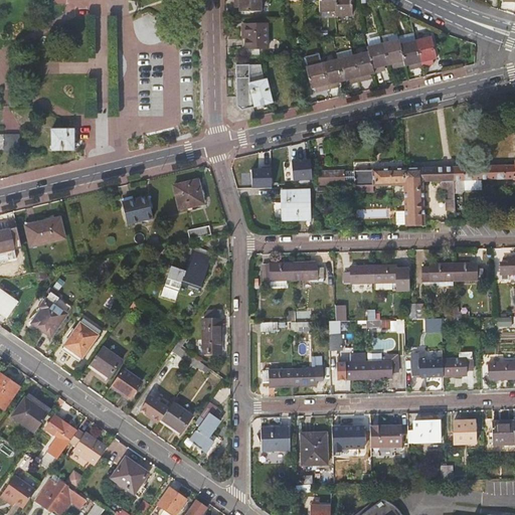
[(235,0),(236,3),(241,3),(241,6),(241,11),(263,11),(263,0),(235,0)]
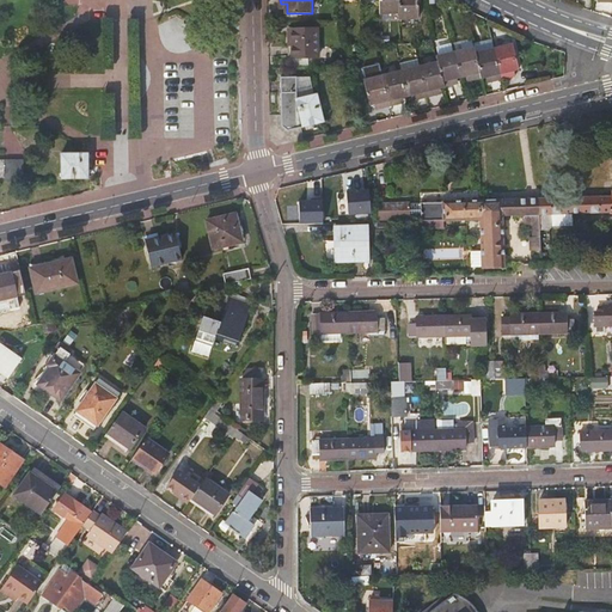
[(418,0),(379,0),(380,16),(399,14),(399,22),(420,20),(418,0)]
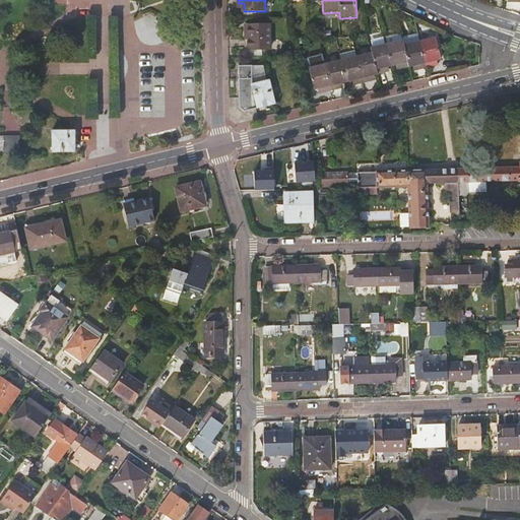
[(249,30),(250,53),(263,52),(263,46),(272,46),(271,21),(247,22),(247,31),(249,30)]
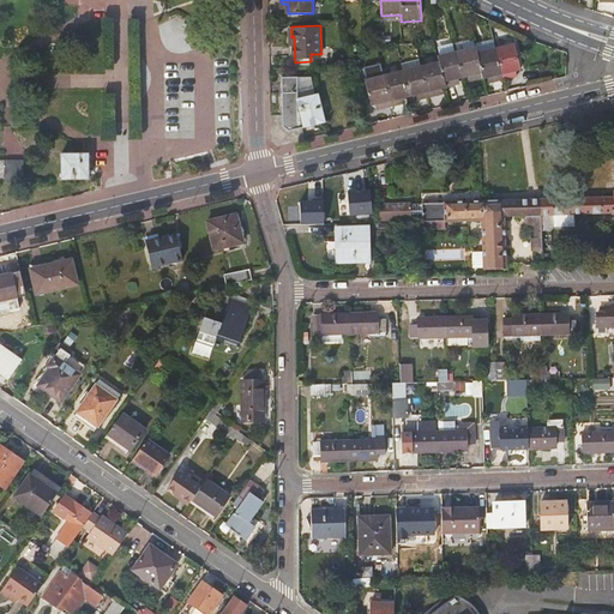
[(421,64),(403,68),(365,78),(371,103),(377,101),(380,100),(381,106),(403,101),(401,95),(405,94),(414,91),(416,97),(440,92),(438,85),(443,84),(457,80),(456,74),(461,73),(469,72),(470,77),(489,72),(493,72),(494,78),(515,72),(512,66),(517,65),(522,64),(516,40),(479,49),(476,43),(439,53),(440,59),(421,64)]
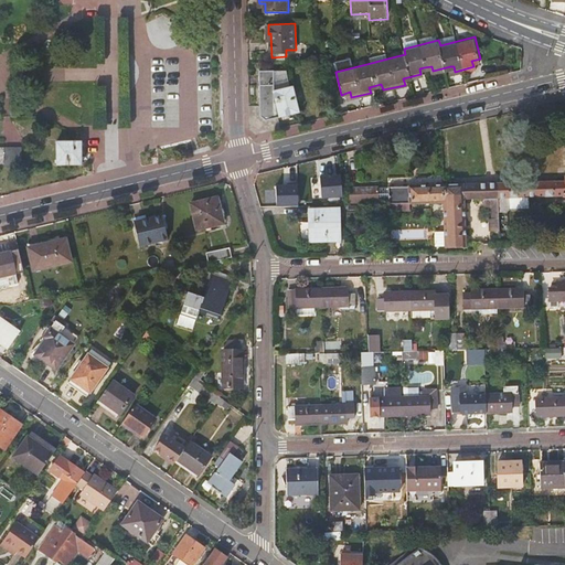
[(370,56),(371,63),(387,59),(386,52),(370,56)]
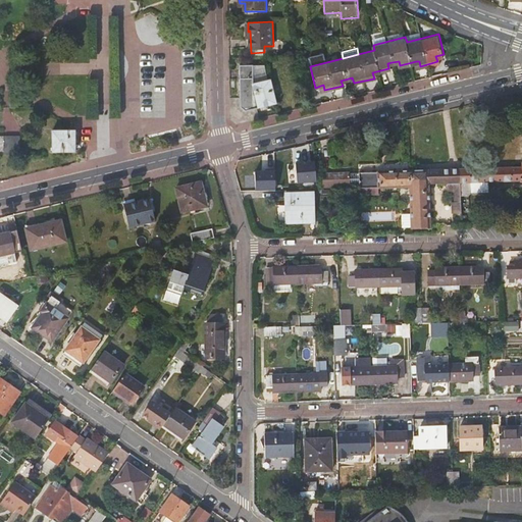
[(242,103),(248,108),(278,100),(272,76),(270,77),(269,62),(242,62),(242,103)]
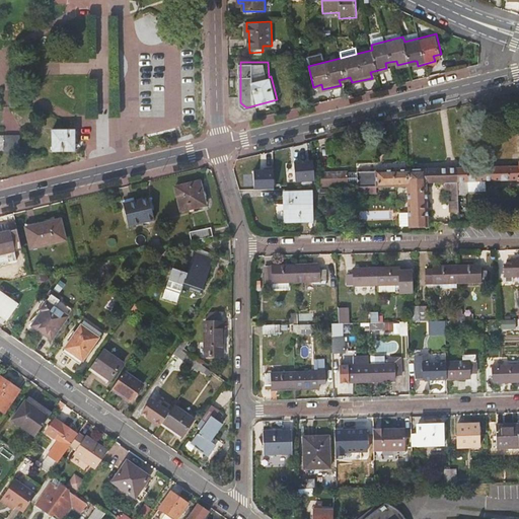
[(56,151),(78,151),(77,129),(55,129),(56,151)]
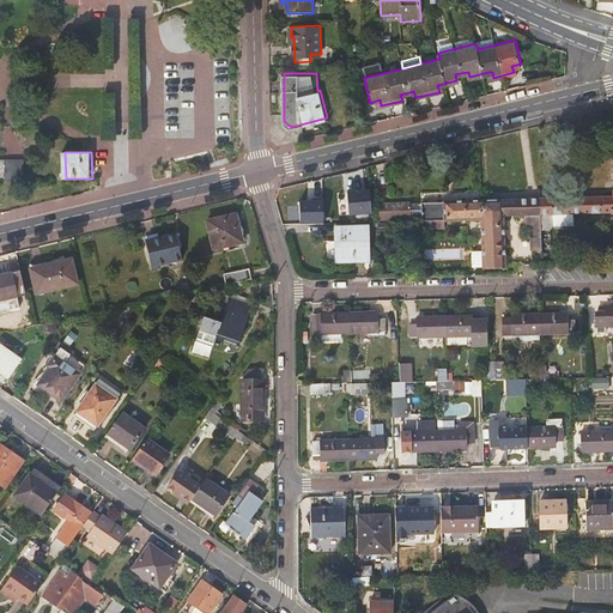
[(28,178),(28,159),(10,159),(10,178),(28,178)]
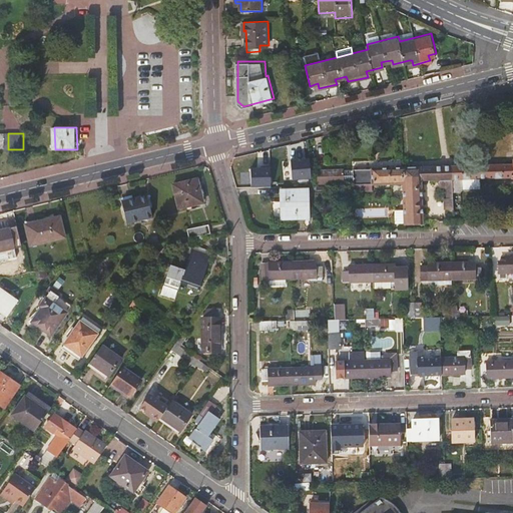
[(293,179),(312,178),(312,157),(293,158),(293,179)]
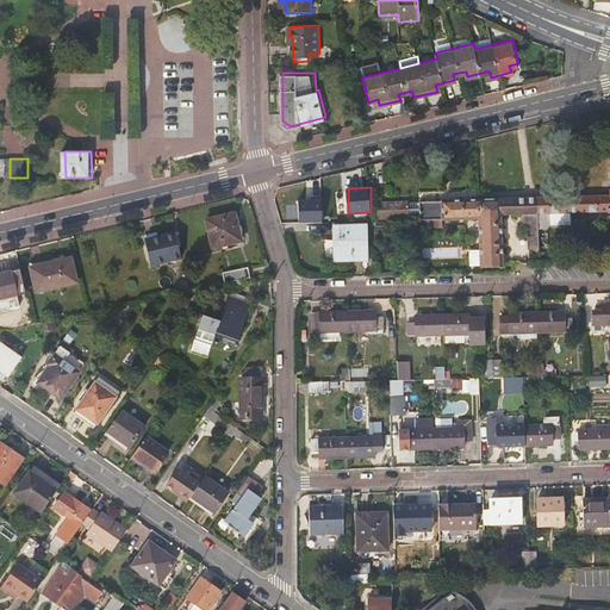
[(541,222),(541,226),(549,226),(552,224),(552,212),(609,210),(609,193),(609,195),(540,197),(540,212),(541,222)]
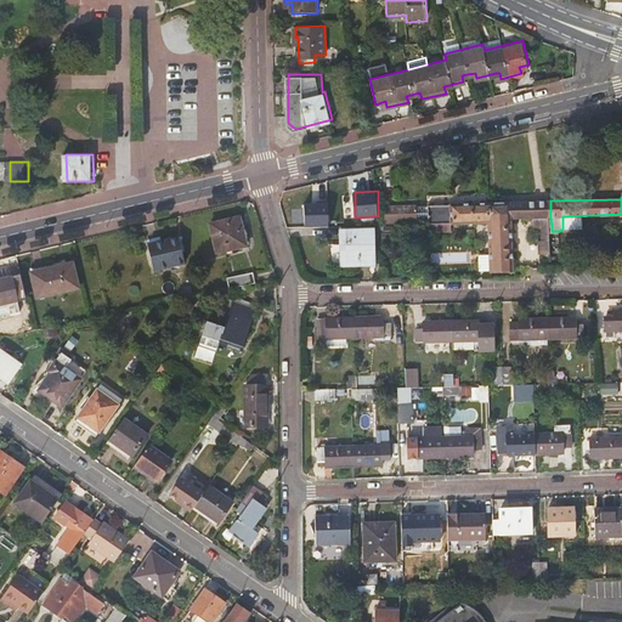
[(442,216),(442,221),(490,220),(490,201),(451,202),(452,216),(442,216)]
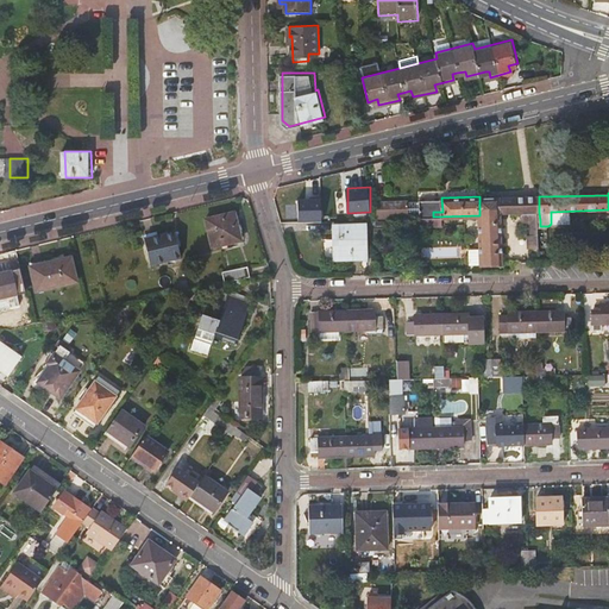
[(479,215),(502,215),(502,213),(523,212),(539,212),(539,196),(479,196),(479,215)]
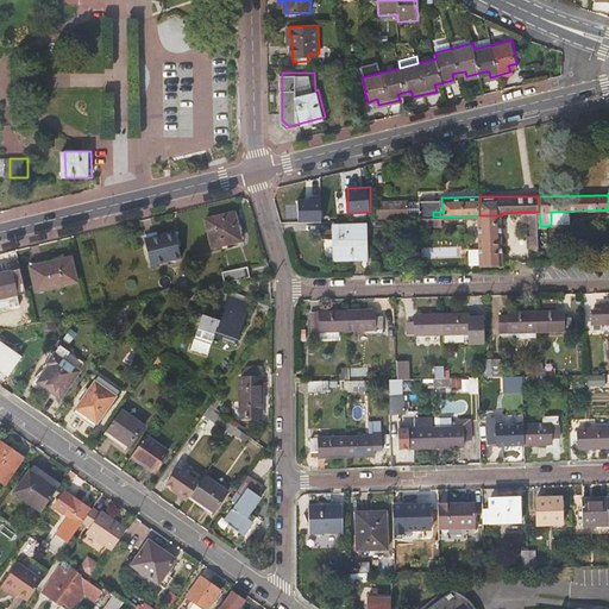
[(288,223),(324,221),(322,198),(297,198),(297,203),(287,205),(288,223)]
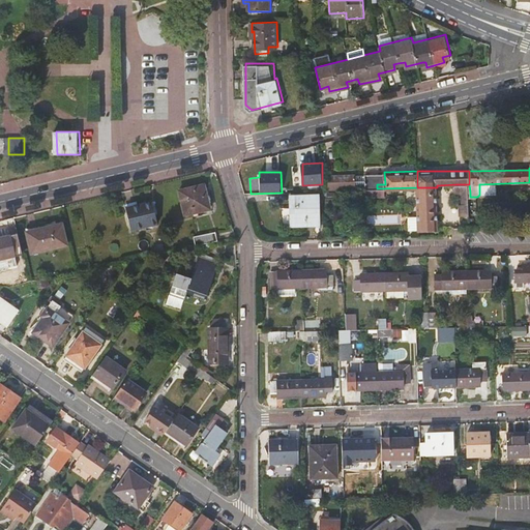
[(328,186),(341,186),(344,173),(328,173),(328,186)]
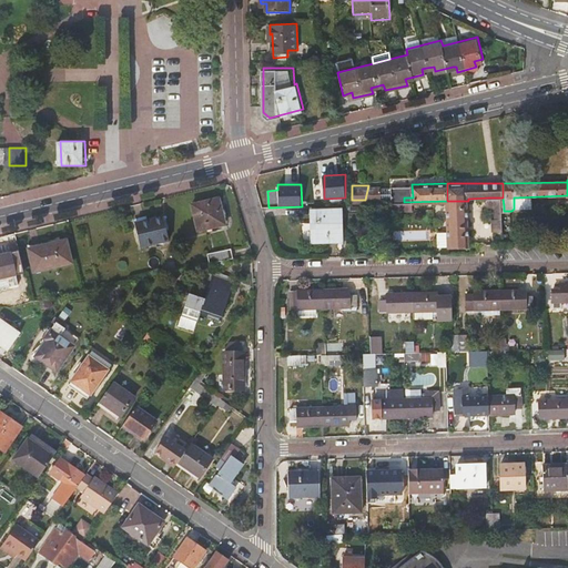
[(368,185),(365,200),(381,200),(381,185),(368,185)]
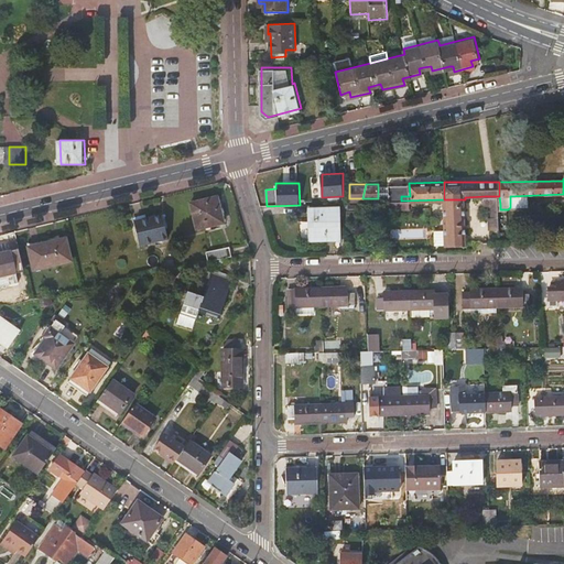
[(226,220),(219,194),(194,201),(199,227),(226,220)]
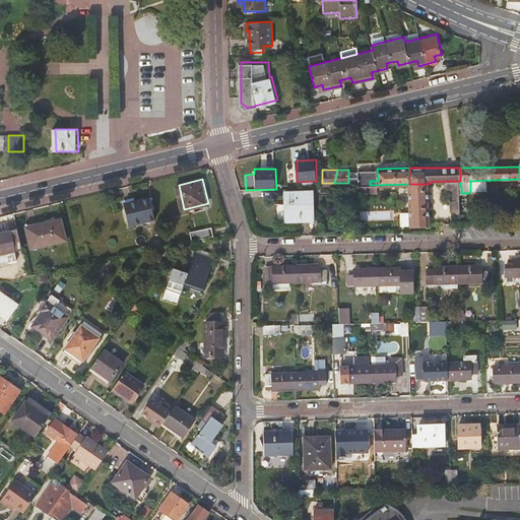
[(447,189),(454,189),(461,189),(460,181),(447,181),(447,189)]
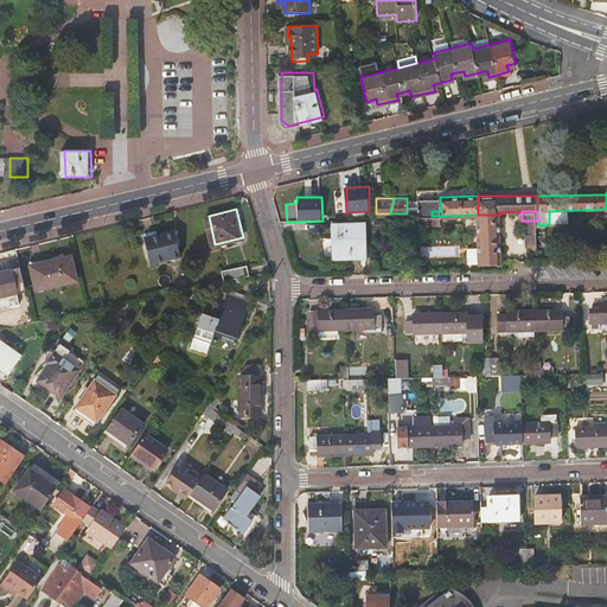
[(478,215),(479,266),(502,264),(500,215),(478,215)]
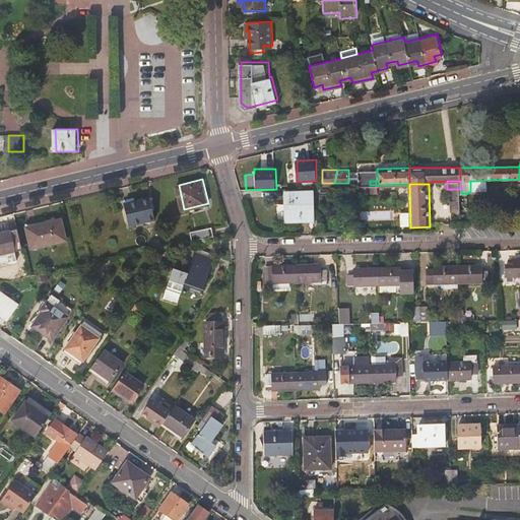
[(308,196),(308,190),(284,190),(284,203),(288,203),(288,219),(309,219),(309,212),(313,212),(312,196),(308,196)]
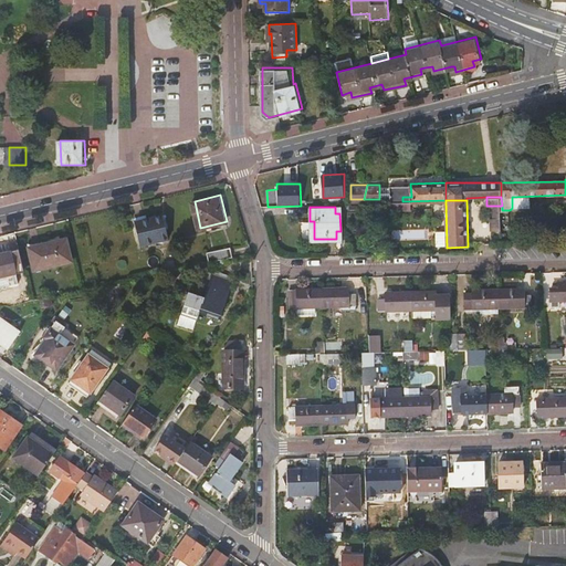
[(150,218),(137,221),(143,244),(171,238),(166,215),(150,218)]
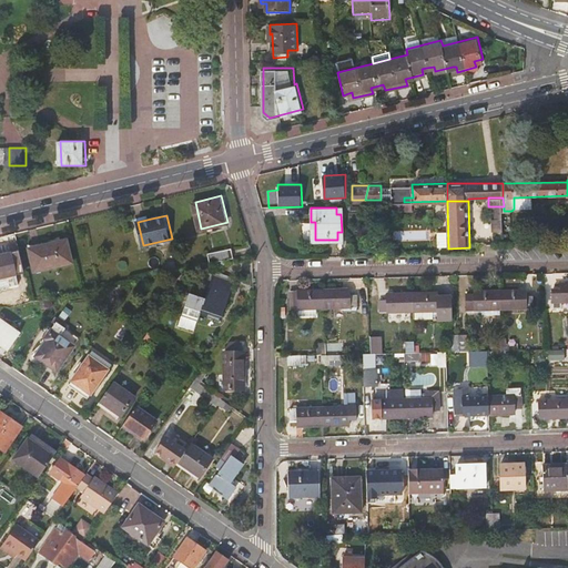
[(77,264),(71,241),(33,250),(39,273),(77,264)]
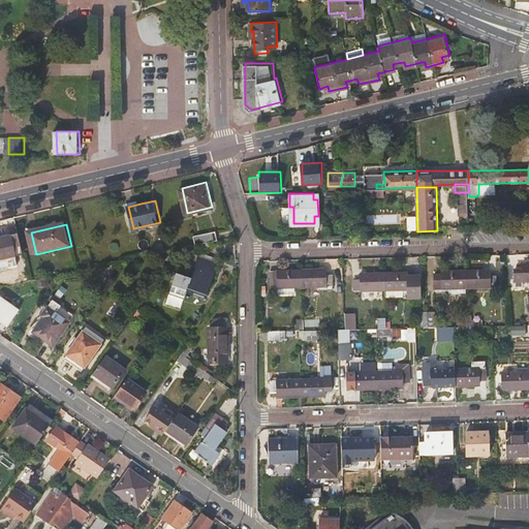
[(196,244),(218,239),(216,230),(193,236),(196,244)]
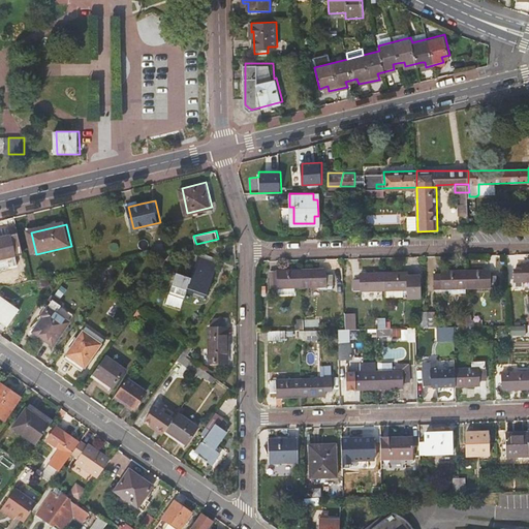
[(0,261),(20,257),(14,237),(0,239),(0,261)]
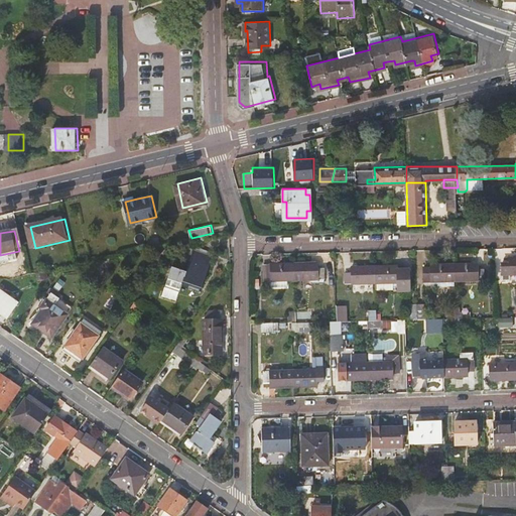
[(161,294),(171,298),(174,288),(179,289),(180,289),(183,281),(189,284),(191,278),(205,283),(215,254),(196,247),(187,269),(172,264),(161,294)]
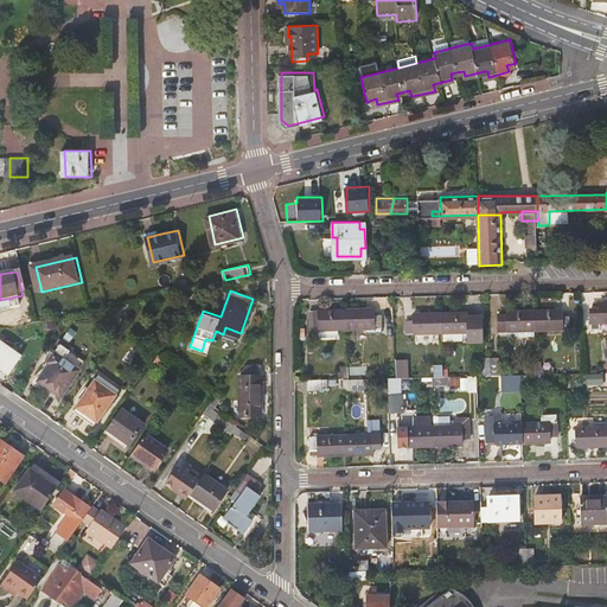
[(191,307),(197,298),(190,293),(183,302),(191,307)]
